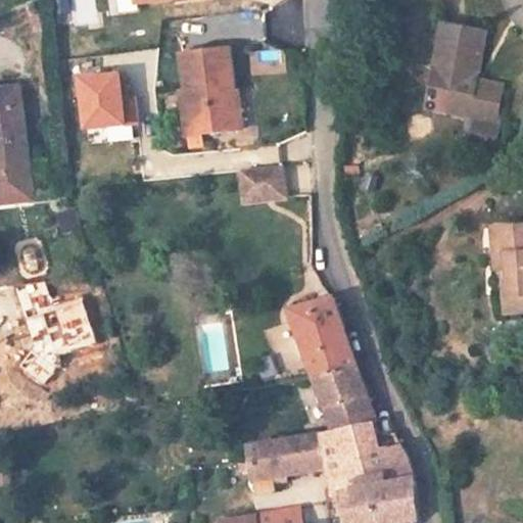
[(472,87),(478,38),(437,33),(426,108),(467,114),(466,120),(496,123),(501,91),(472,87)]
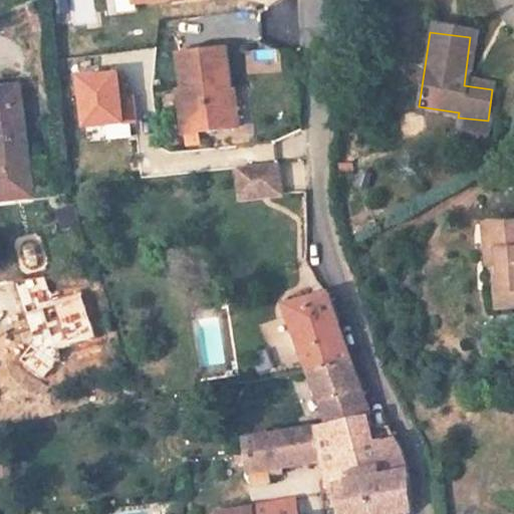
[(243,125),(233,46),(188,52),(194,108),(204,107),(208,131),(243,125)]
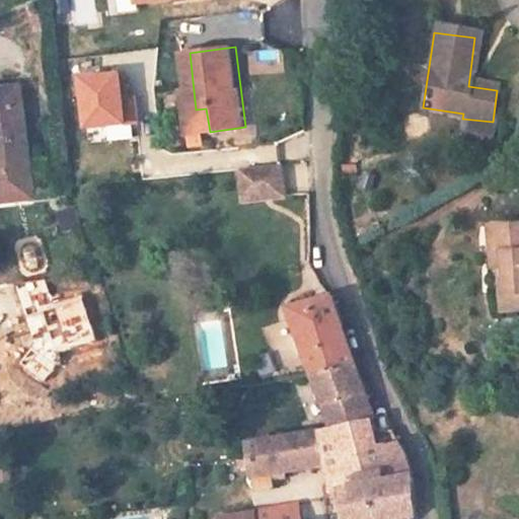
[(76,77),(81,127),(137,121),(134,96),(120,97),(118,73),(76,77)]
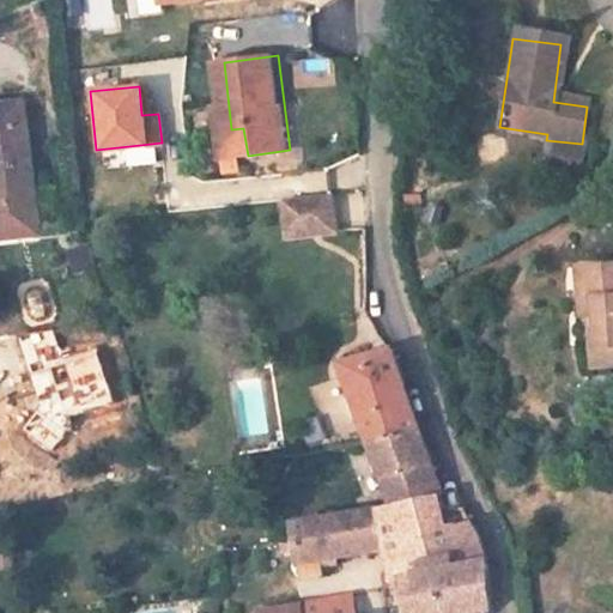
[(0,234),(35,230),(17,102),(0,103),(0,234)]
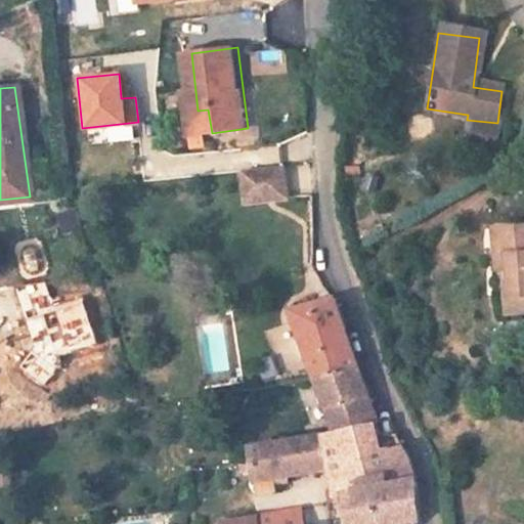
[(212,133),(208,110),(198,111),(200,134),(212,133)]
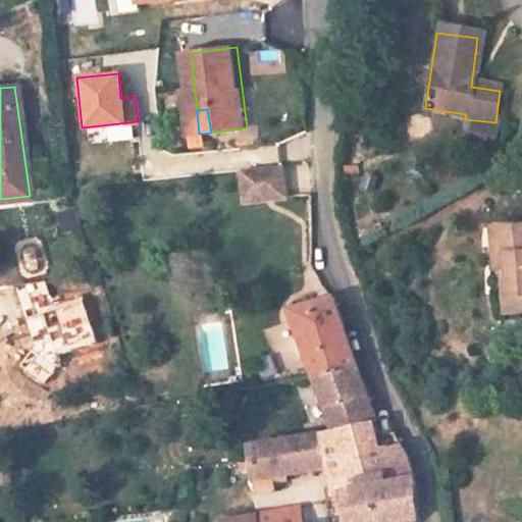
[(248,196),(290,194),(288,162),(247,165),(248,196)]
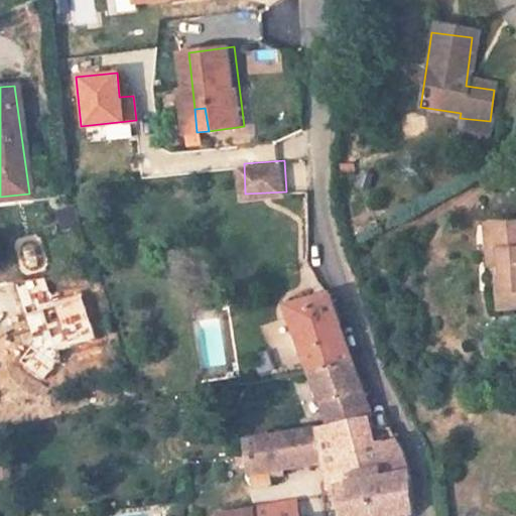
[(62,230),(82,227),(79,206),(59,208),(62,230)]
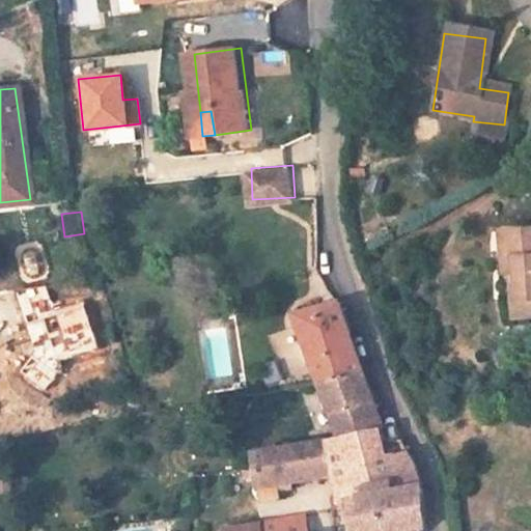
[(530,239),(500,241),(505,328),(530,327),(530,239)]
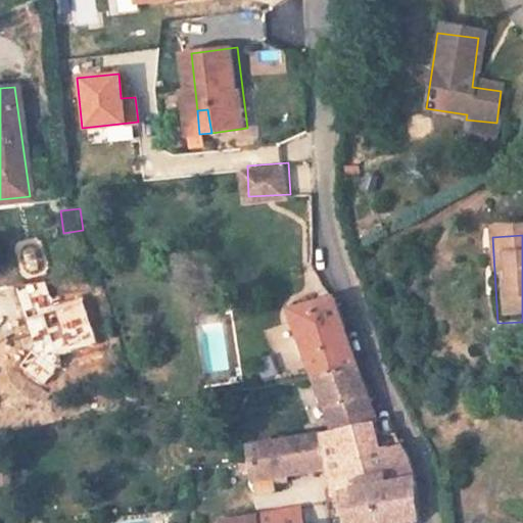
[(57,364),(55,352),(94,341),(81,299),(50,307),(43,282),(17,290),(35,347),(20,367),(43,383),(57,364)]
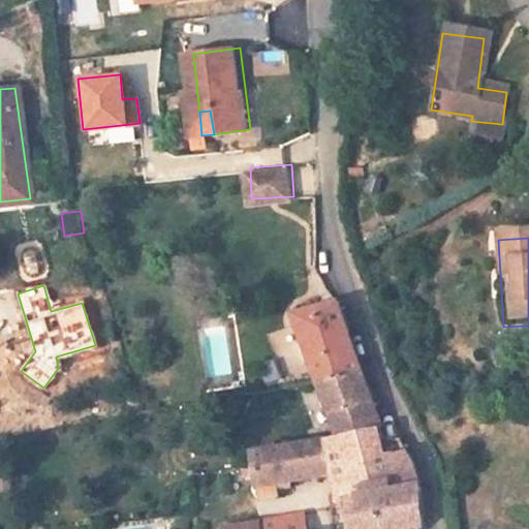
[(368,381),(337,303),(293,315),(317,390),(368,381)]
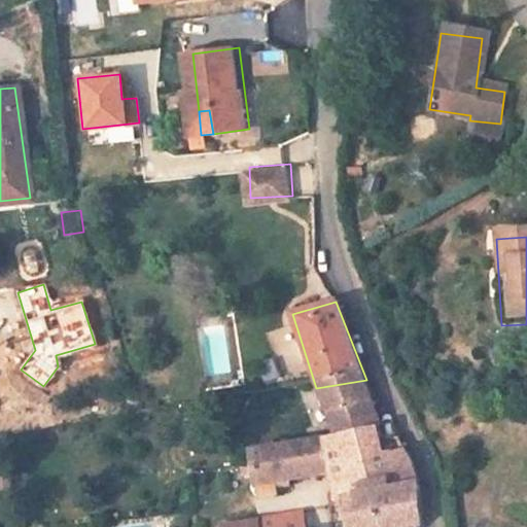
[(377,424),(373,397),(366,380),(316,388),(328,434),(377,424)]
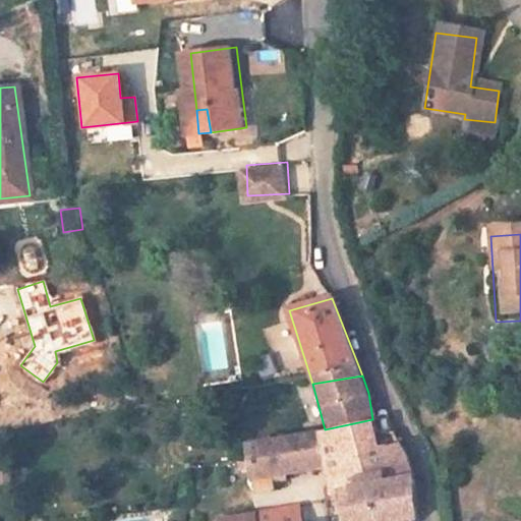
[(398,443),(378,445),(372,419),(325,429),(327,465),(341,520),(394,520),(412,519),(408,464),(398,443)]
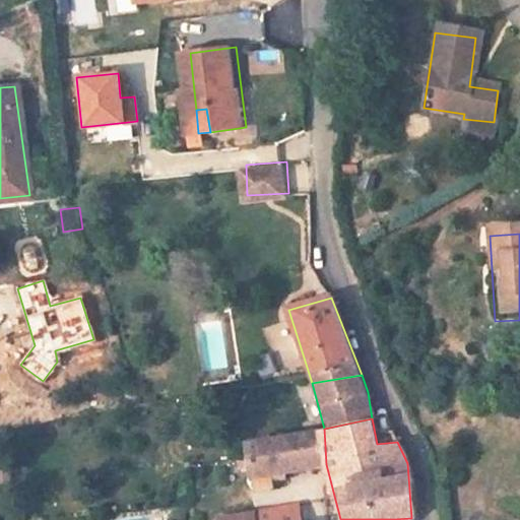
[(326,464),(324,429),(243,443),(247,476),(326,464)]
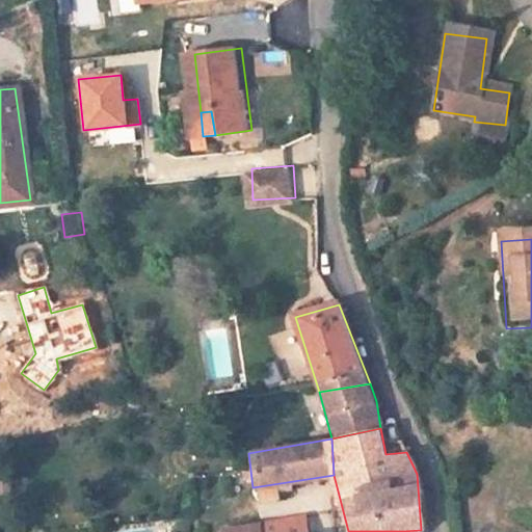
[(258,488),(259,503),(278,502),(277,487),(258,488)]
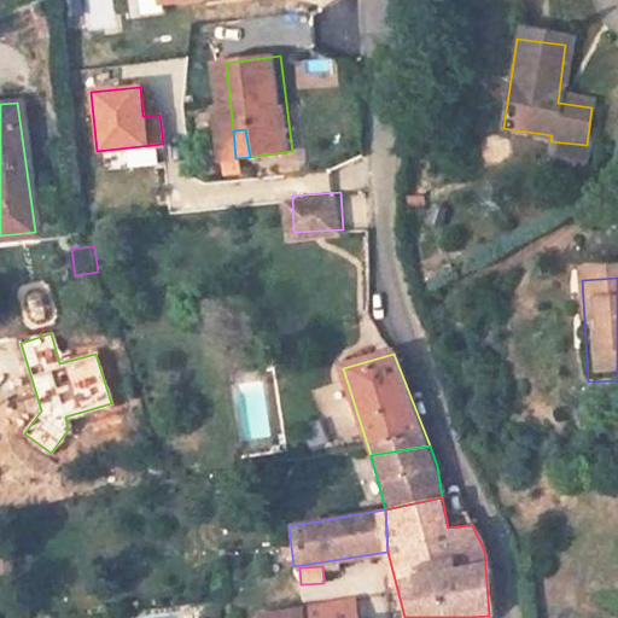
[(359,617),(356,599),(301,607),(301,617),(359,617)]
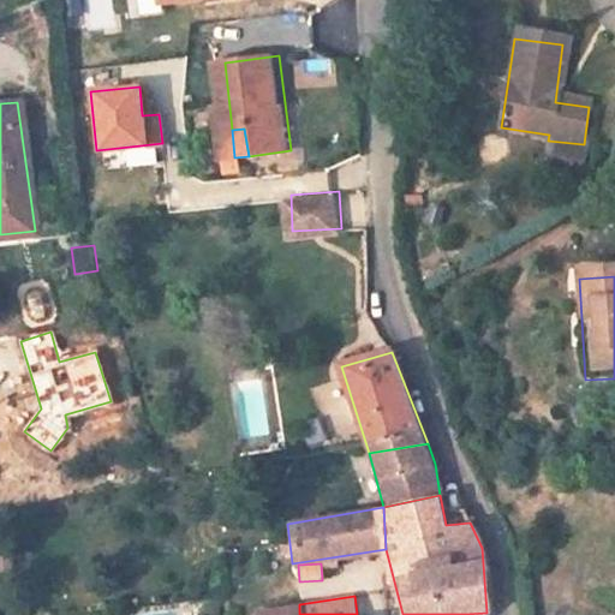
[(299,614),(299,604),(264,610),(264,614),(299,614)]
